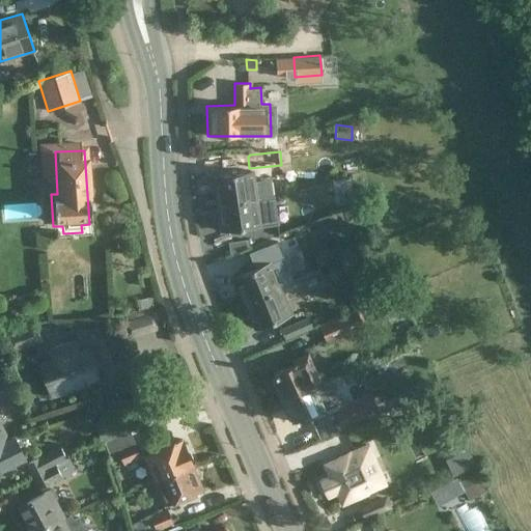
[(250,170),(248,170),(214,175),(215,185),(213,187),(214,194),(217,195),(218,202),(273,195),(271,178),(252,182),(250,170)]
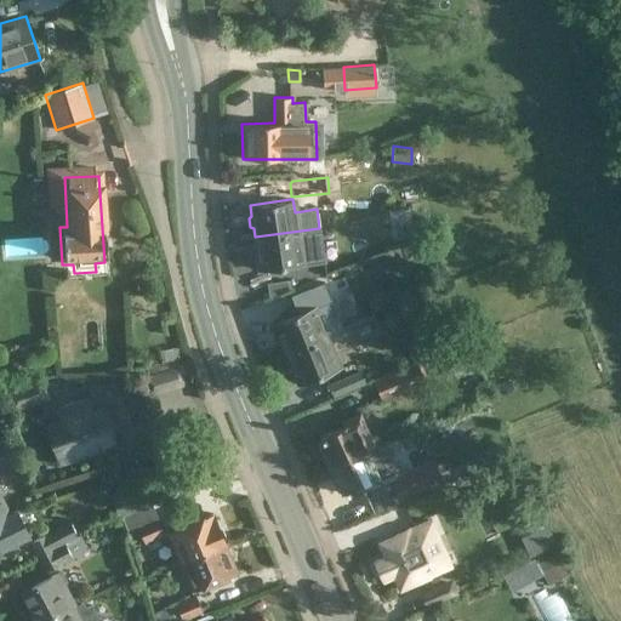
[(319,228),(255,237),(256,246),(252,249),(254,257),(257,260),(260,271),(325,261),(320,228),(319,228)]
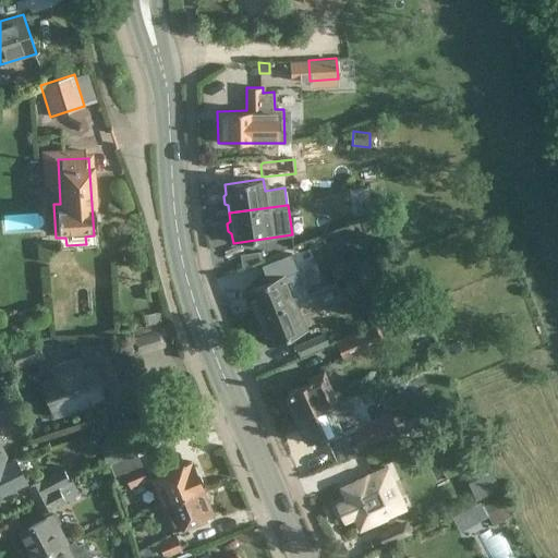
[(258,251),(240,254),(241,265),(259,258),(258,251)]
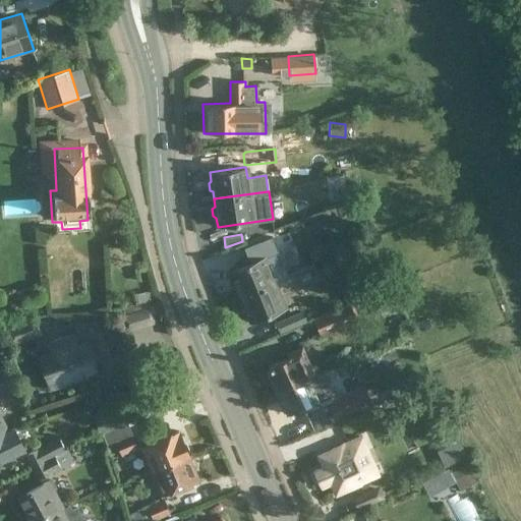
[(271,279),(262,257),(229,271),(232,278),(230,281),(233,289),(237,290),(239,296),(292,276),(288,264),(276,268),(279,276),(271,279)]
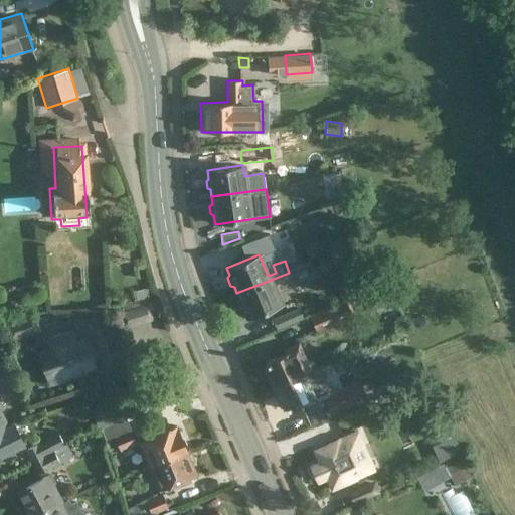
[(294,284),(289,273),(236,293),(239,299),(236,302),(239,310),(243,310),(246,317),(279,305),(271,285),(279,281),(282,289),(294,284)]
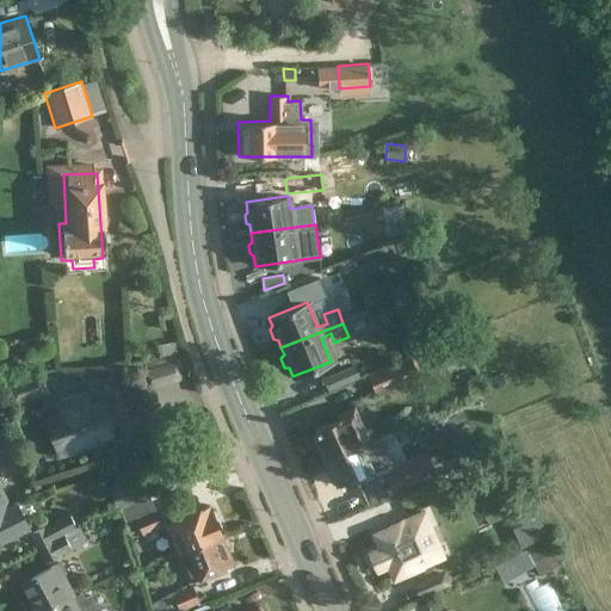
[(380,323),(359,331),(364,344),(384,337),(380,323)]
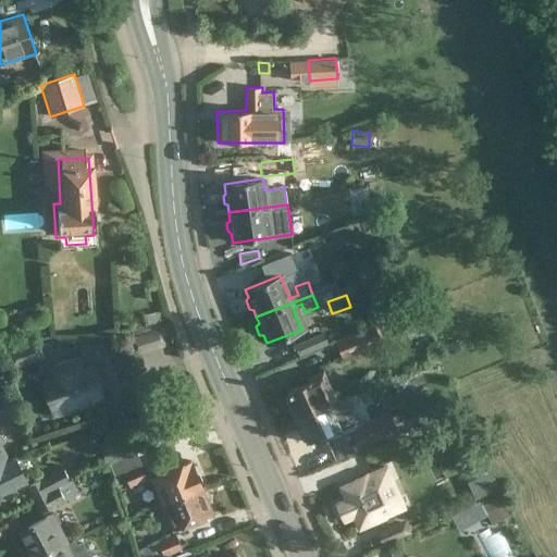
[(161,321),(159,310),(143,313),(145,324),(161,321)]
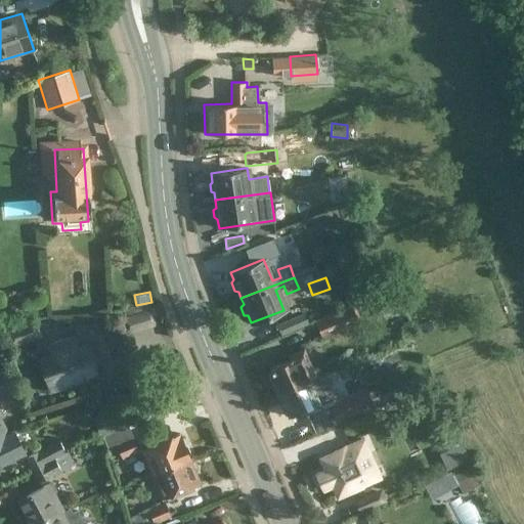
[(377,301),(381,312),(397,305),(393,294),(377,301)]
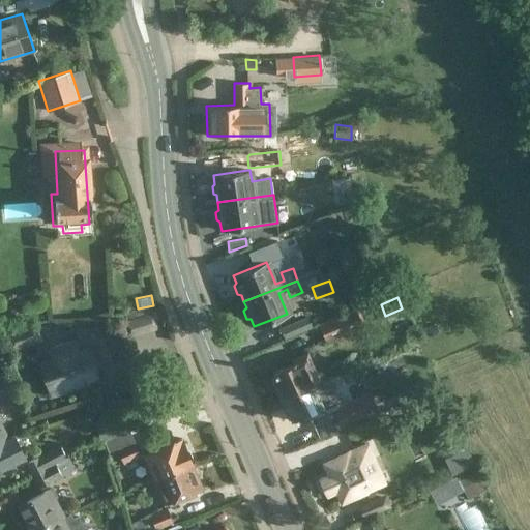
[(355,307),(318,323),(325,342),(363,325),(355,307)]
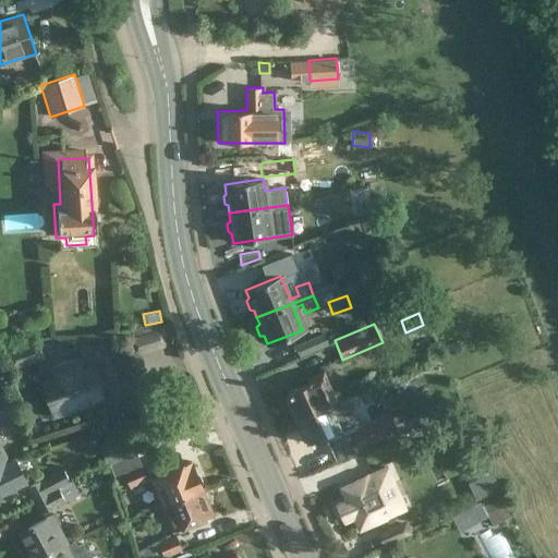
[(159,329),(132,339),(137,355),(165,346),(159,329)]
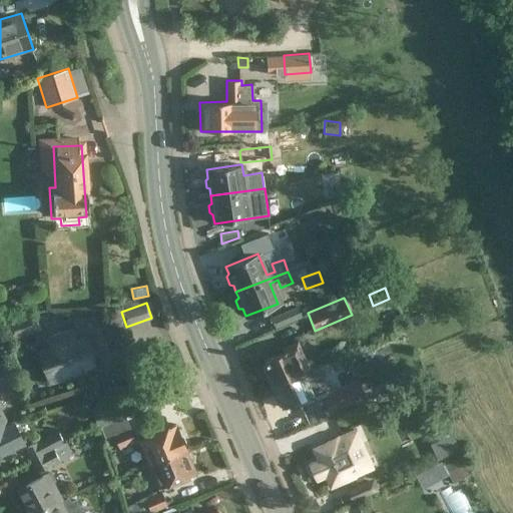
[(298,306),(271,317),(275,328),(303,316),(298,306)]
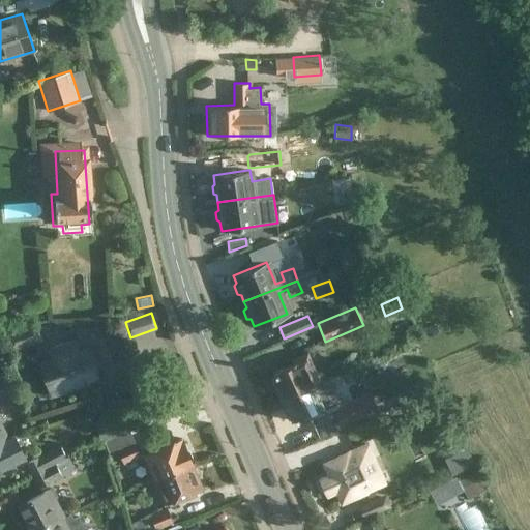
[(9,352),(42,341),(37,323),(3,334),(9,352)]
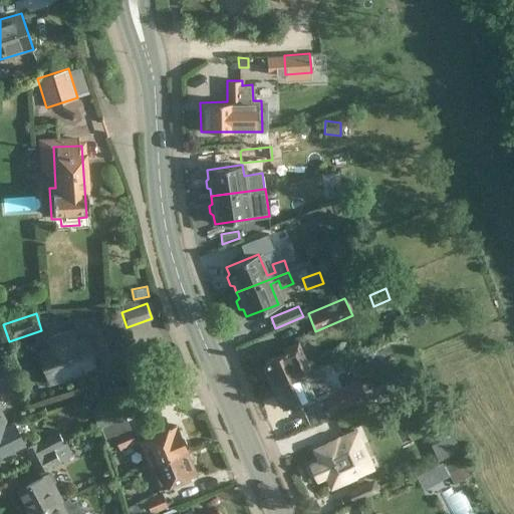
[(54,343),(42,348),(44,352),(41,352),(46,368),(49,367),(49,370),(69,363),(70,366),(82,363),(81,361),(89,360),(84,347),(86,346),(84,337),(72,340),(70,331),(53,335),(54,343)]
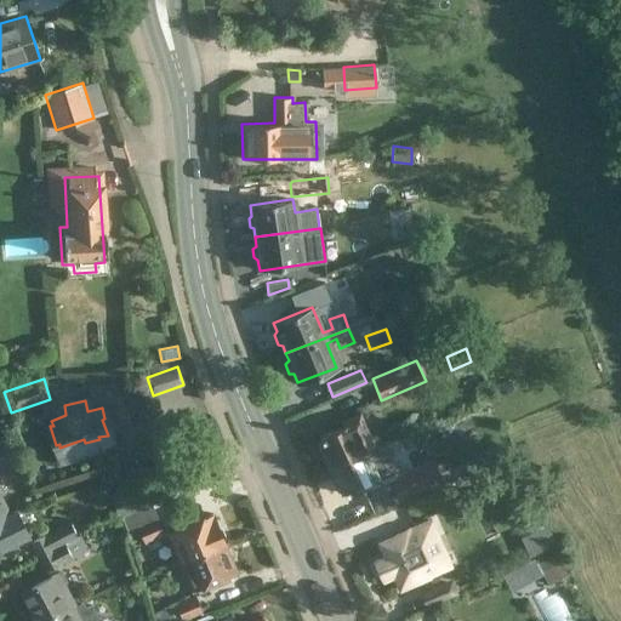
[(339,420),(342,428),(317,440),(330,468),(383,443),(376,428),(370,431),(360,410),(339,420)]
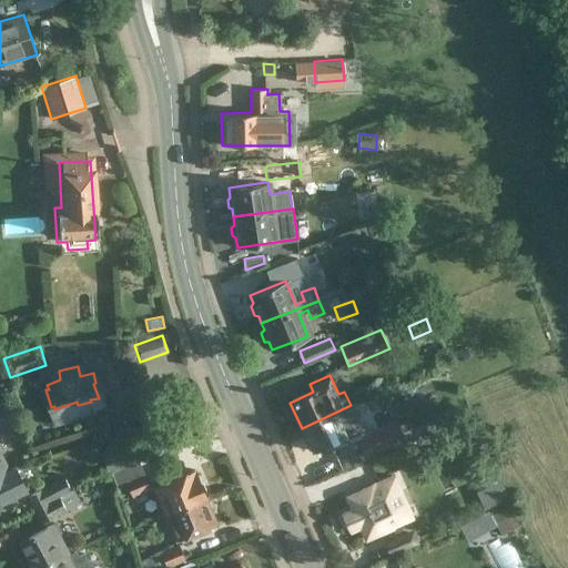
[(7,385),(0,387),(0,394),(4,403),(13,398),(7,385)]
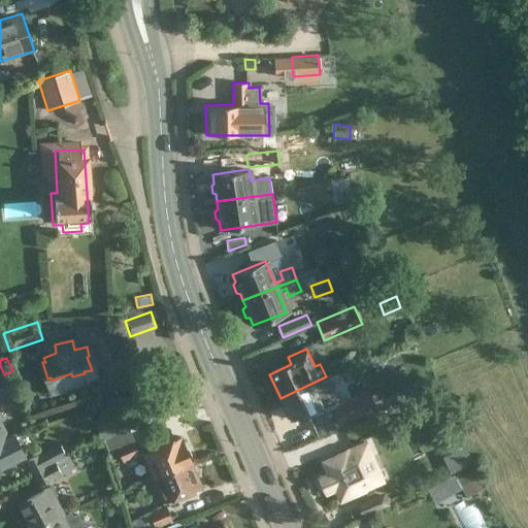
[(0,376),(0,394),(10,390),(3,375),(0,376)]
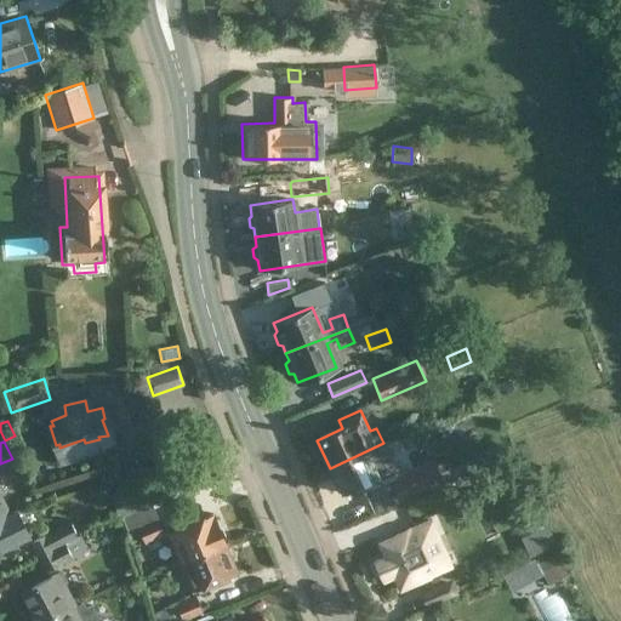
[(383,443),(330,468),(343,496),(382,478),(375,462),(389,456),(386,448),(383,443)]
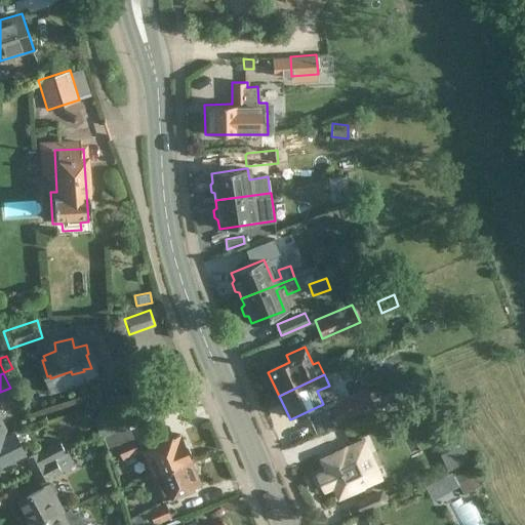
[(127,402),(121,388),(101,396),(105,410),(127,402)]
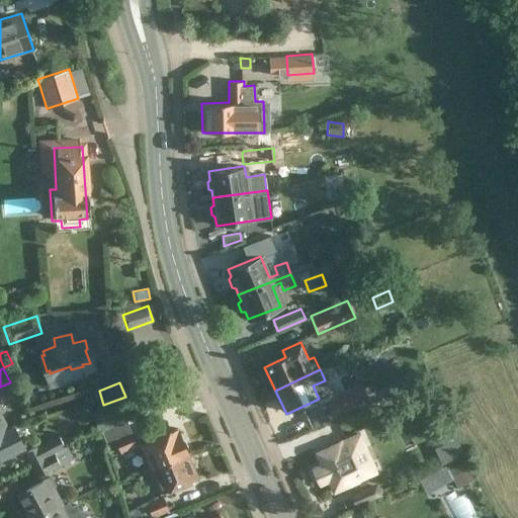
[(361,383),(325,400),(333,416),(369,400),(361,383)]
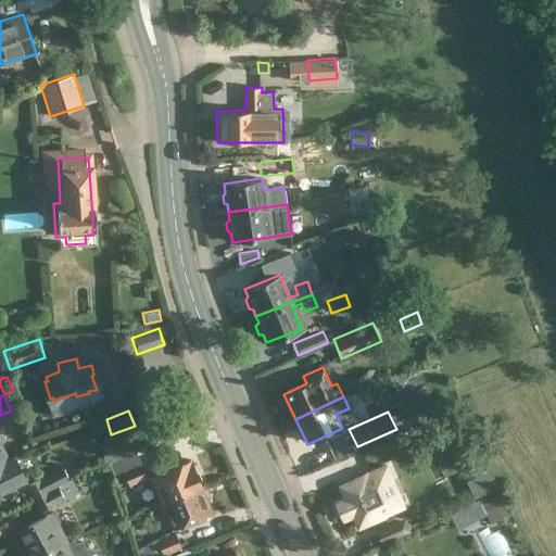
[(106,462),(109,462),(136,450),(129,437),(101,449),(106,462)]
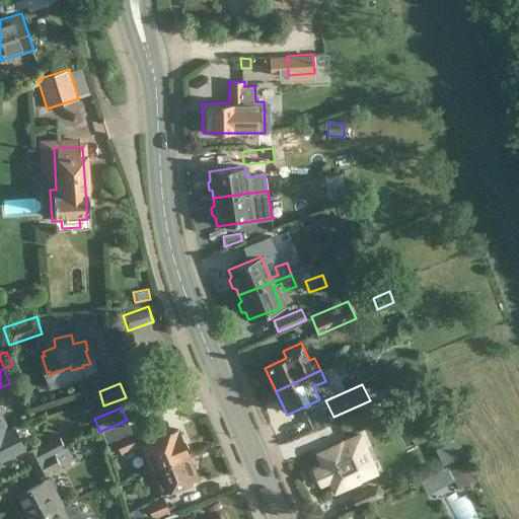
[(0,435),(9,431),(8,429),(0,413),(0,435)]
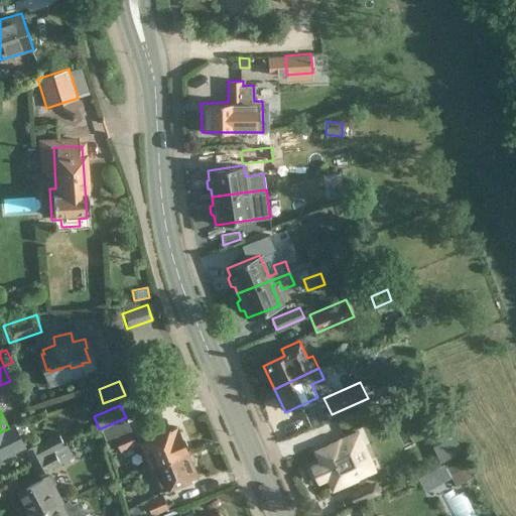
[(357,430),(349,412),(332,420),(340,438),(357,430)]
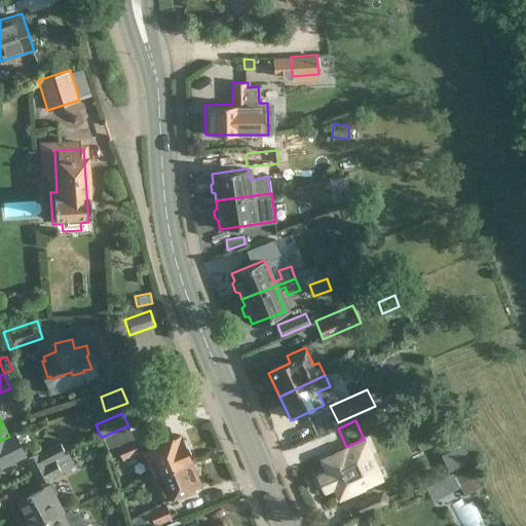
[(9,437),(0,441),(0,464),(24,453),(13,431),(8,435),(9,437)]
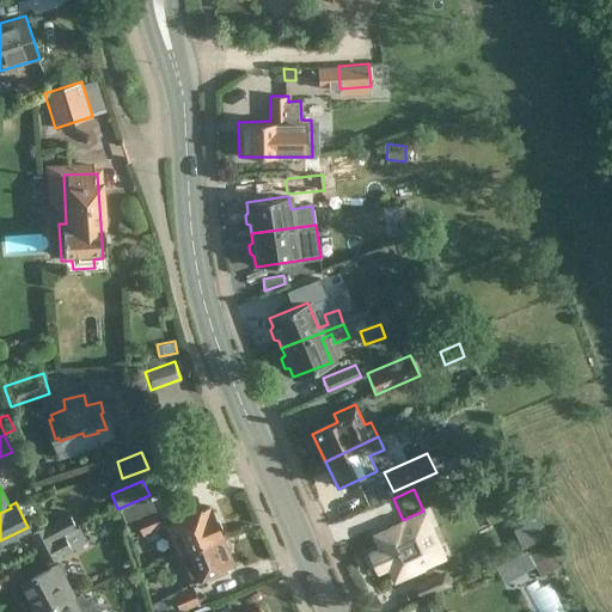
[(210,506),(165,524),(177,554),(222,536),(221,532),(222,528),(219,520),(216,520),(210,506)]
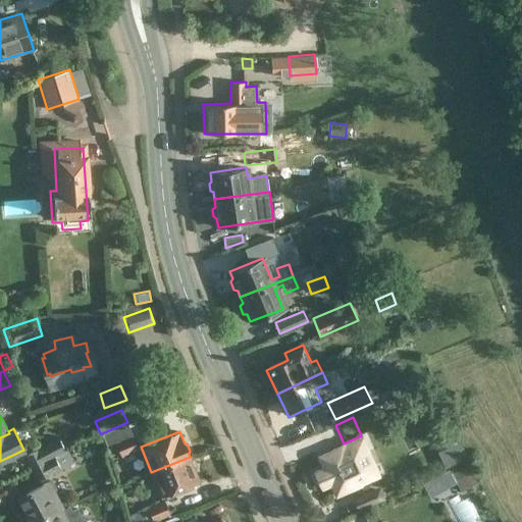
[(133,435),(115,442),(121,457),(139,450),(138,448),(133,435)]
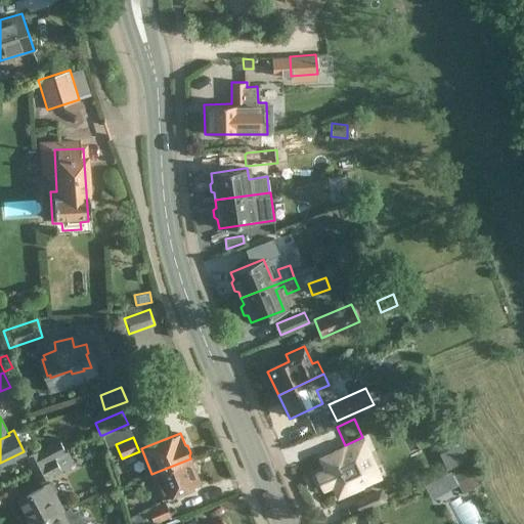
[(31,470),(66,452),(58,438),(38,450),(25,457),(31,470)]
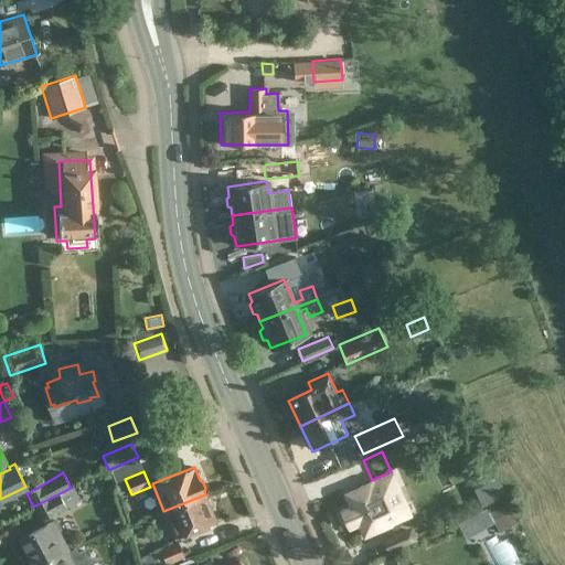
[(391,472),(344,493),(348,504),(339,509),(349,530),(356,526),(363,539),(392,525),(392,523),(412,514),(402,494),(391,472)]
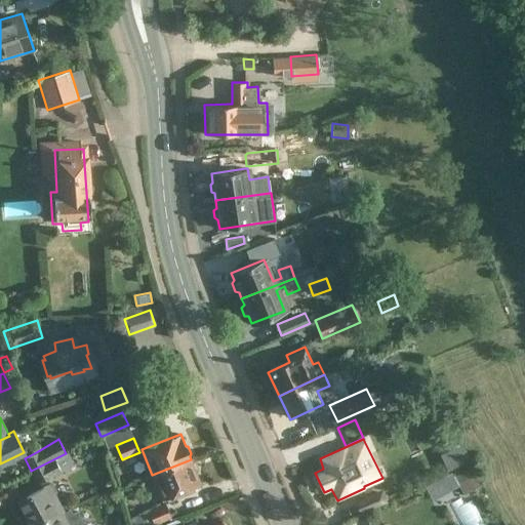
[(68,451),(66,453),(31,471),(38,483),(51,476),(51,477),(62,471),(61,471),(74,463),(68,451)]
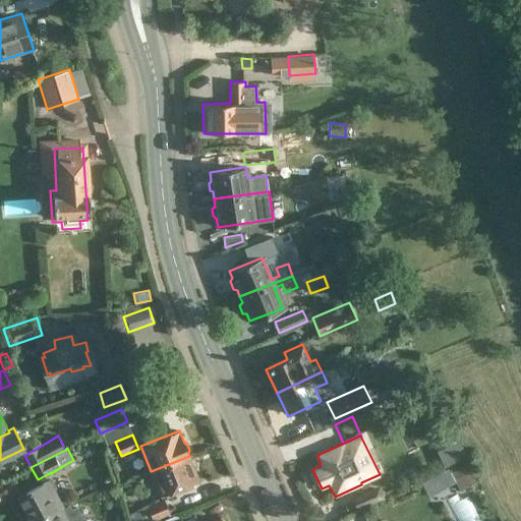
[(189,456),(151,471),(161,496),(199,480),(189,456)]
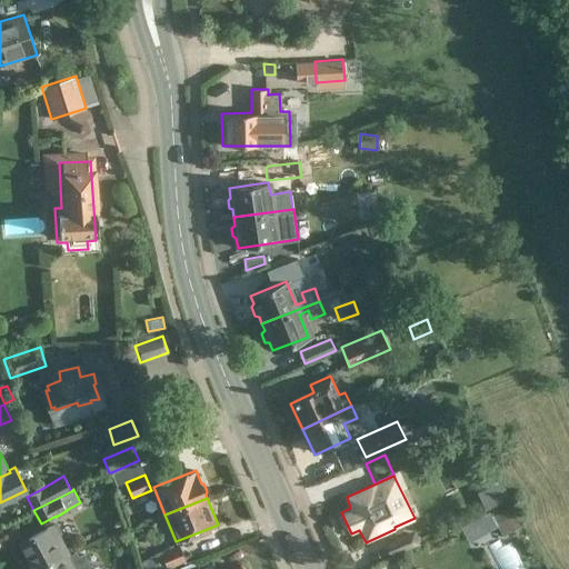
[(511,505),(491,516),(502,537),(522,526),(511,505)]
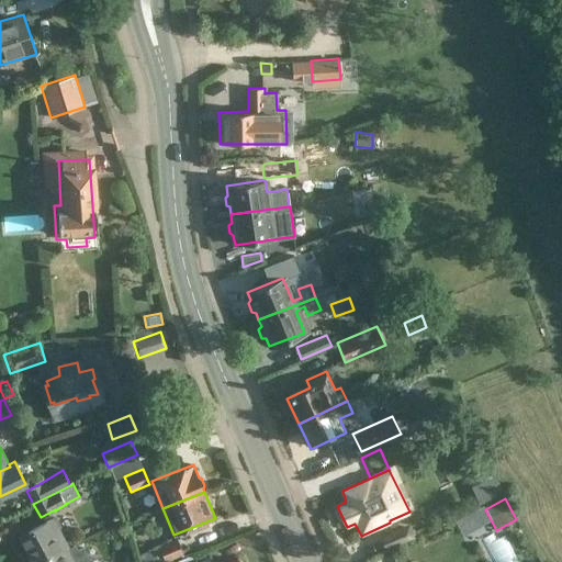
[(53,518),(21,536),(35,561),(40,561),(68,548),(53,518)]
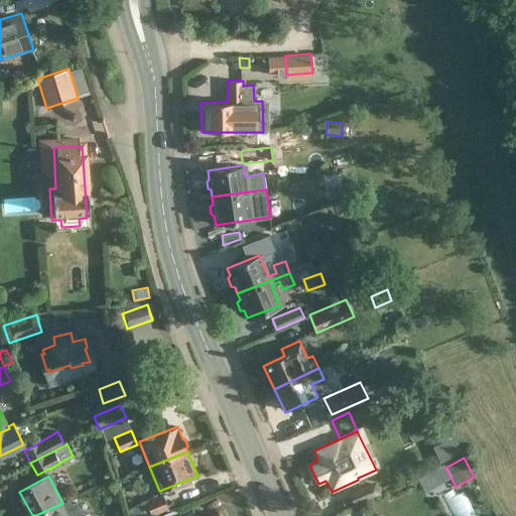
[(371,483),(351,492),(357,504),(377,494),(371,483)]
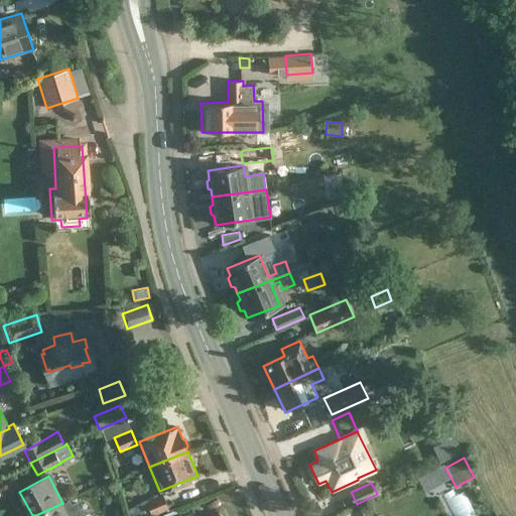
[(168,508),(162,493),(145,501),(151,515),(168,508)]
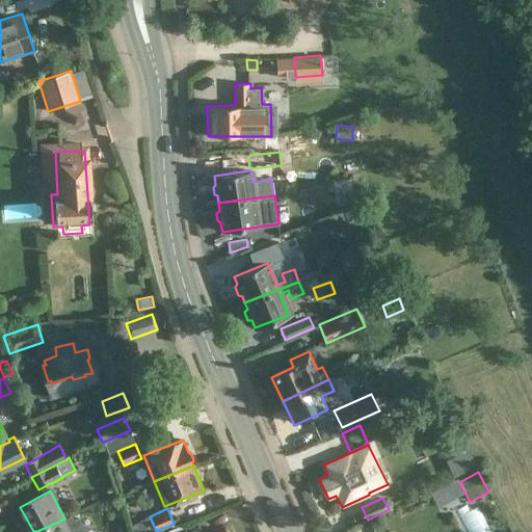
[(64,519),(37,531),(86,531),(87,531),(79,516),(74,520),(72,514),(64,519)]
